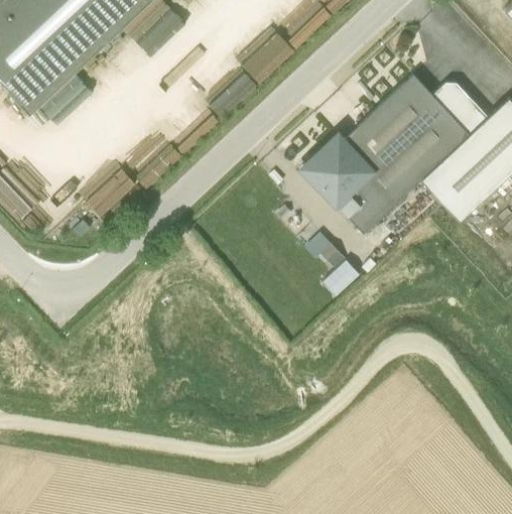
[(0,0),(0,78),(31,112),(149,0),(0,0)]
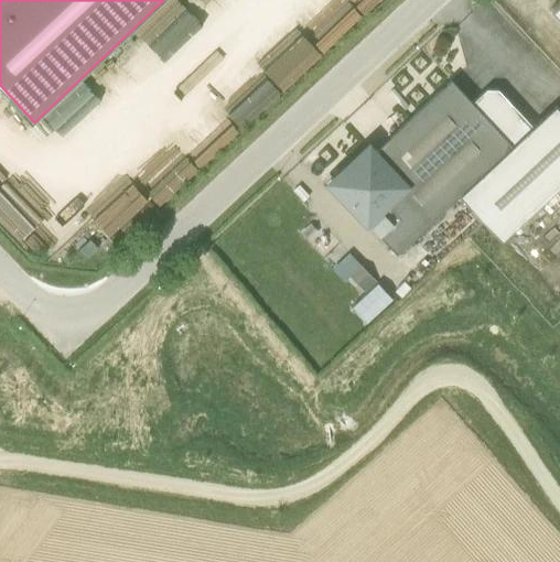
[(463,197),(515,148),(475,104),(454,83),(376,154),(372,150),(333,185),(369,225),(400,256),(463,197)]
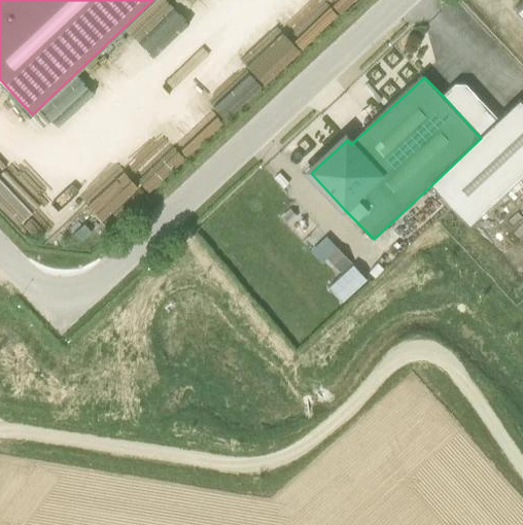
[(500,119),(467,84),(457,84),(444,97),(481,138),(432,184),(471,225),(522,177),(522,100),(500,119)]
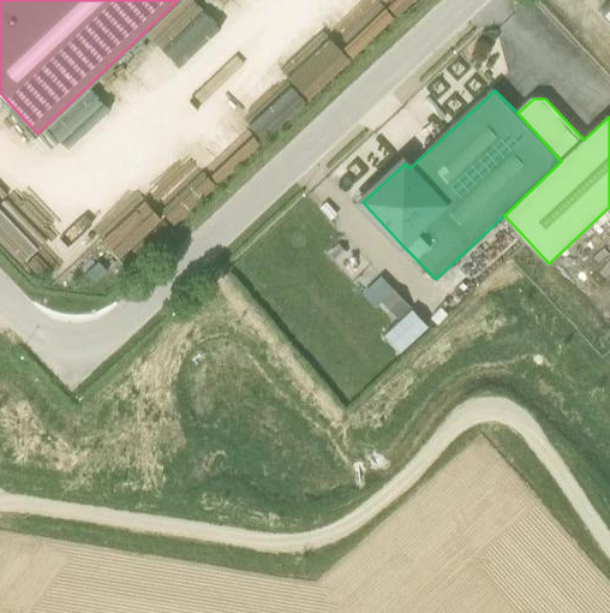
[(178,144),(141,183),(172,212),(202,180),(213,190),(220,183),(178,144)]
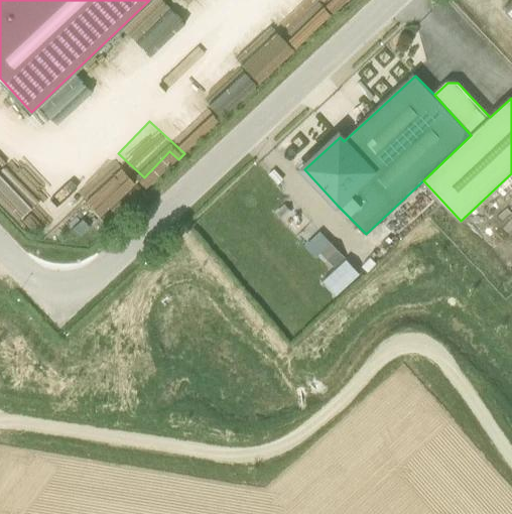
[(312,243),(339,268),(351,255),(325,230),(312,243)]
